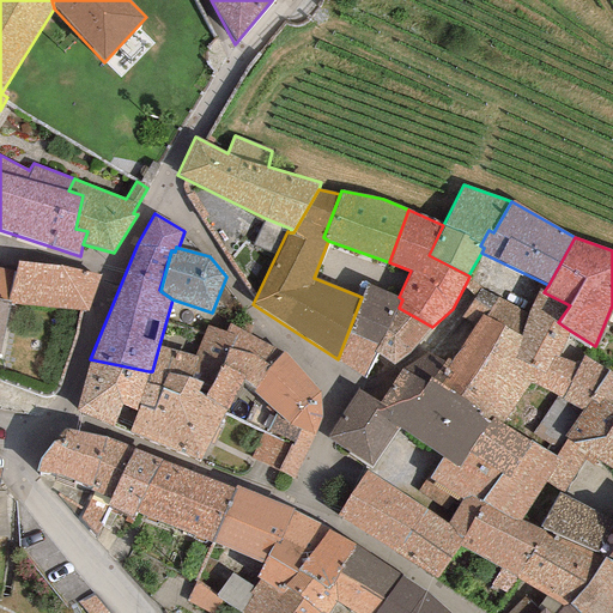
[(89,314),(102,275),(62,268),(17,262),(16,271),(6,305),(8,305),(82,313),(89,314)]
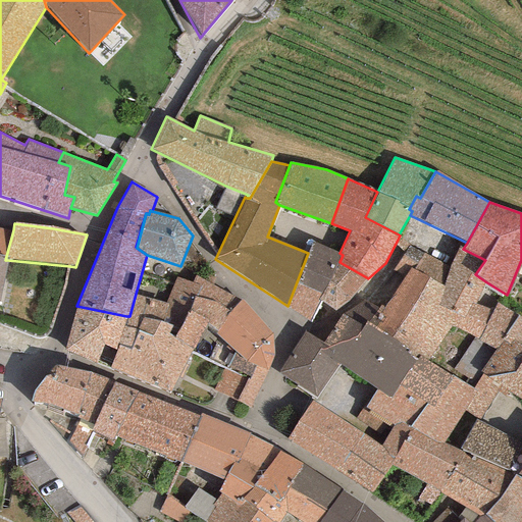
[(0,258),(5,260),(13,230),(0,227),(0,258)]
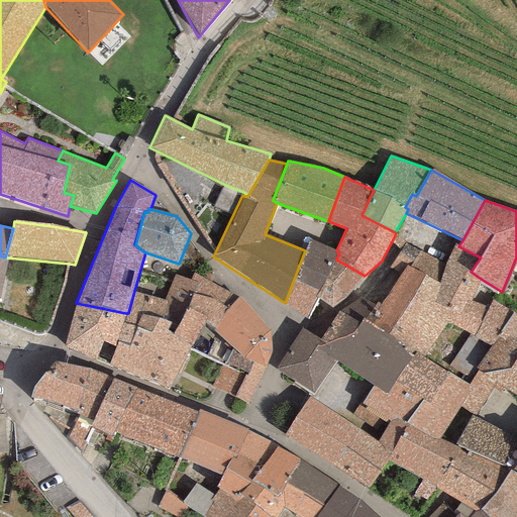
[(339,252),(336,250),(309,240),(305,250),(285,303),(284,305),(306,319),(317,298),(315,297),(339,252)]
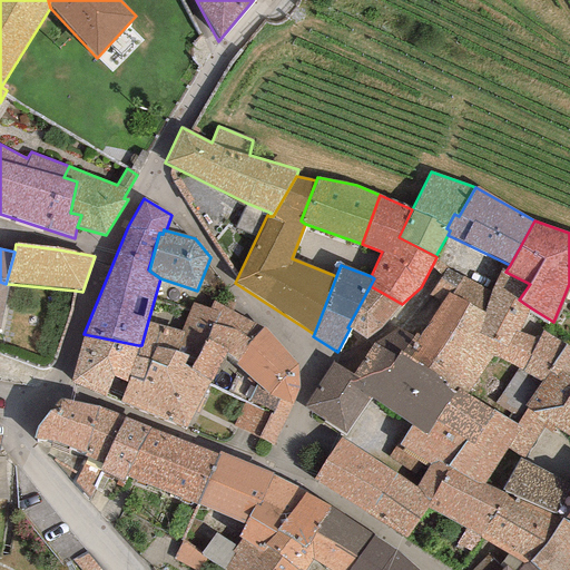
[(490,291),(445,269),(429,295),(442,301),(448,293),(484,313),(490,291)]
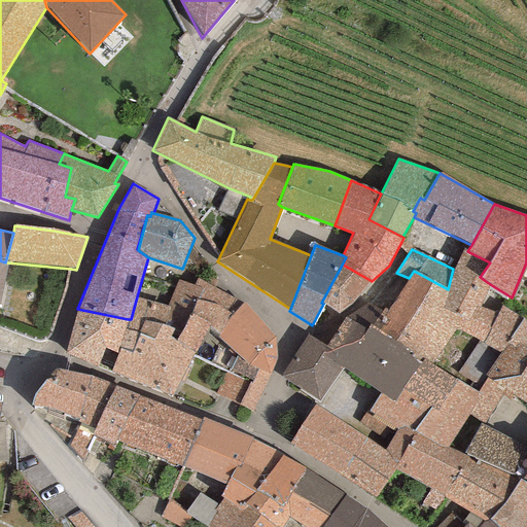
[(467,251),(463,249),(453,269),(448,289),(481,306),(490,284),(480,277),(490,262),(467,251)]
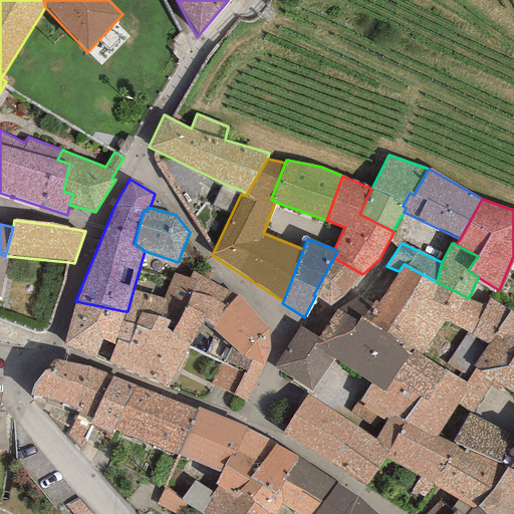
[(344,295),(362,274),(334,258),(313,295),(315,296),(329,306),(344,295)]
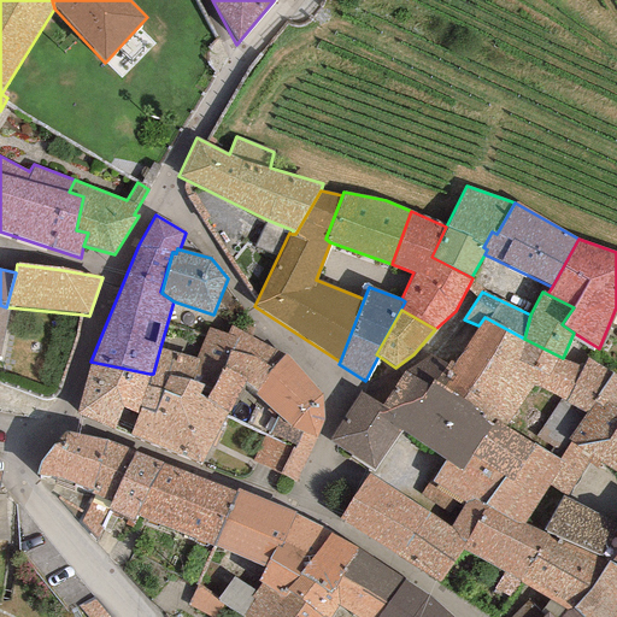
[(595,397),(611,372),(587,359),(581,369),(563,358),(524,339),(485,317),(479,325),(451,366),(430,354),(404,372),(429,387),(433,381),(494,422),(505,428),(534,385),(559,399),(585,413),(595,397)]
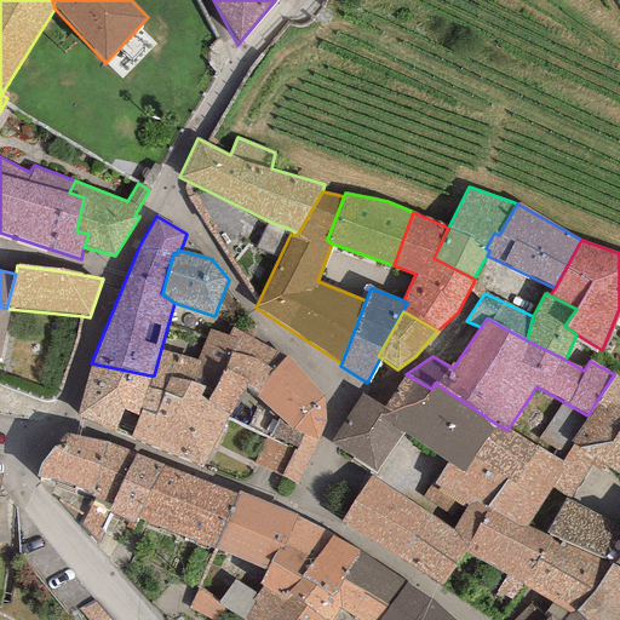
[(277,352),(231,328),(227,336),(237,339),(223,371),(247,380),(245,384),(257,394),(286,356),(277,352)]
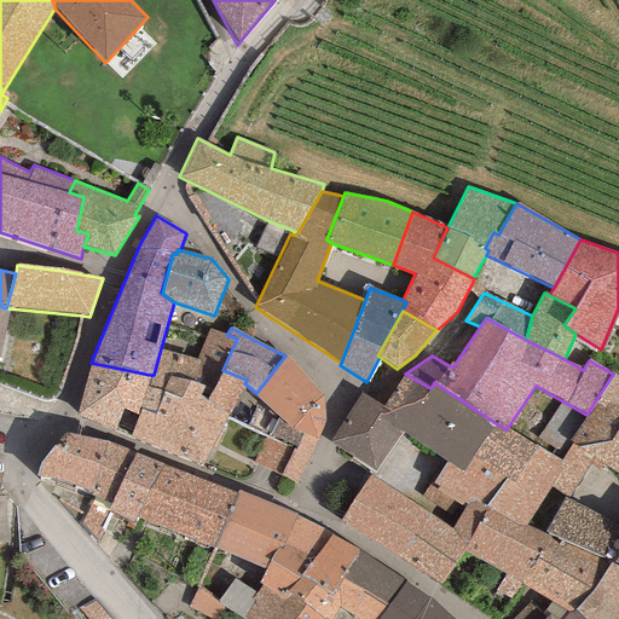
[(202,467),(227,415),(244,383),(247,380),(223,370),(237,339),(226,335),(209,329),(196,359),(161,348),(154,375),(150,375),(137,415),(128,437),(202,467)]
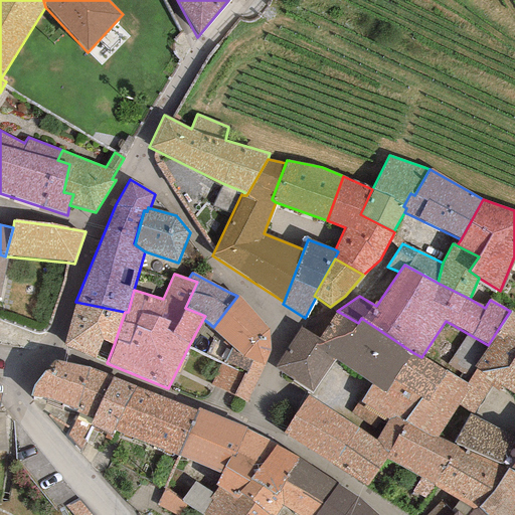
[(245,402),(264,366),(270,350),(269,330),(237,296),(213,327),(211,329),(230,347),(223,364),(220,363),(210,385),(245,402)]
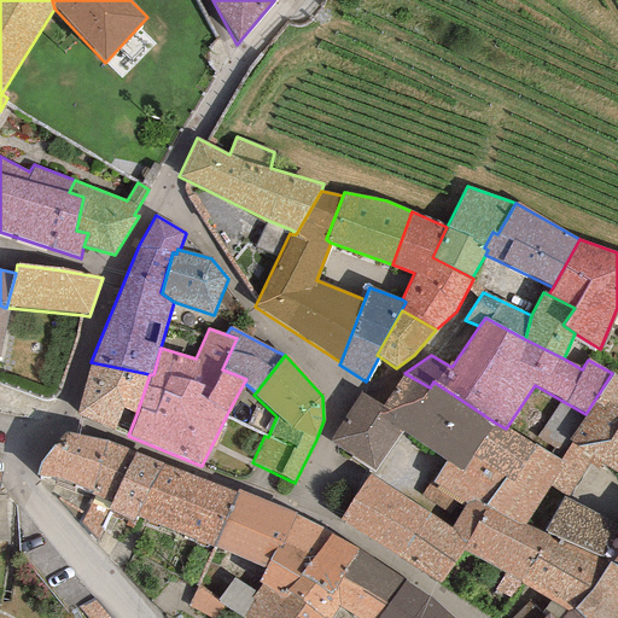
[(150,374),(91,362),(76,414),(114,431),(122,407),(136,414),(150,374)]
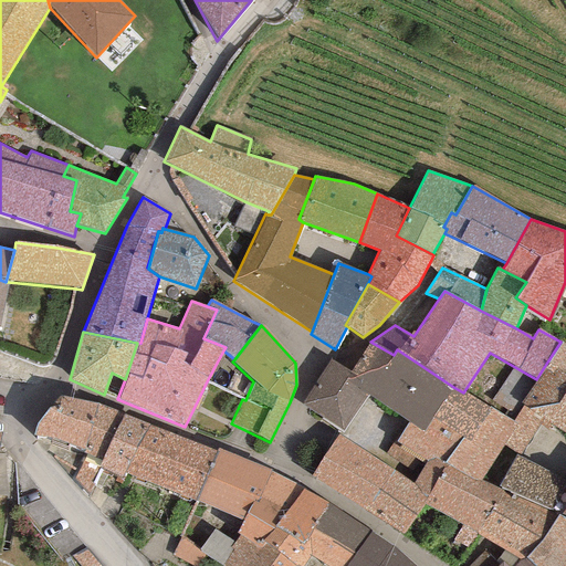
[(431,419),(453,387),(397,349),(394,355),(370,342),(350,371),(329,360),(301,405),(343,432),(368,395),(408,422),(422,432),(431,419)]
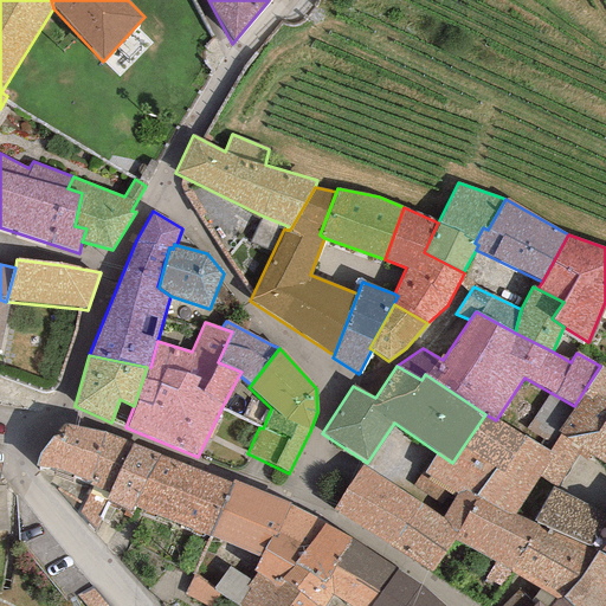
[(605,371),(600,366),(585,389),(605,401),(605,371)]
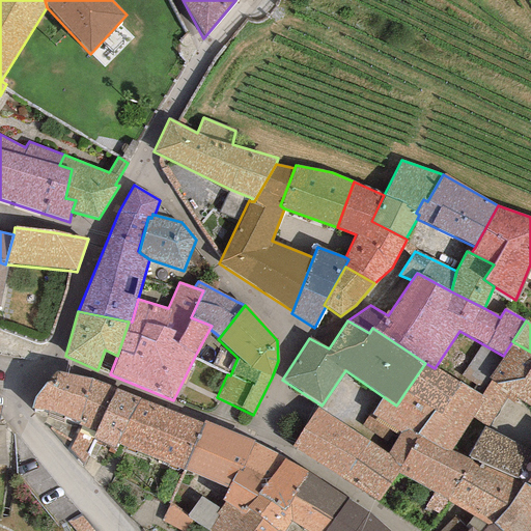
[(530,366),(530,352),(512,341),(503,356),(487,379),(491,381),(497,385),(524,379),(530,366)]
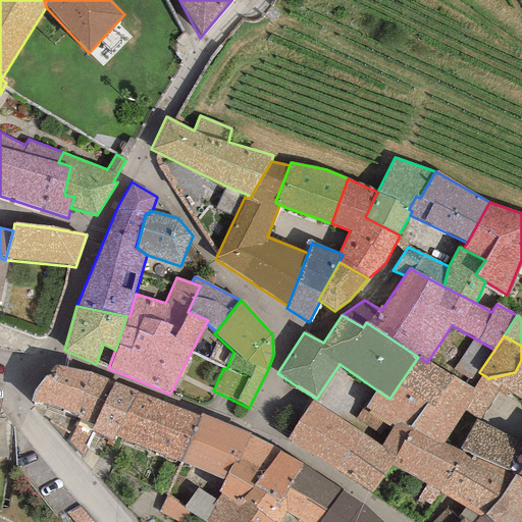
[(494,350),(473,337),(453,370),(472,381),(479,372),(494,350)]
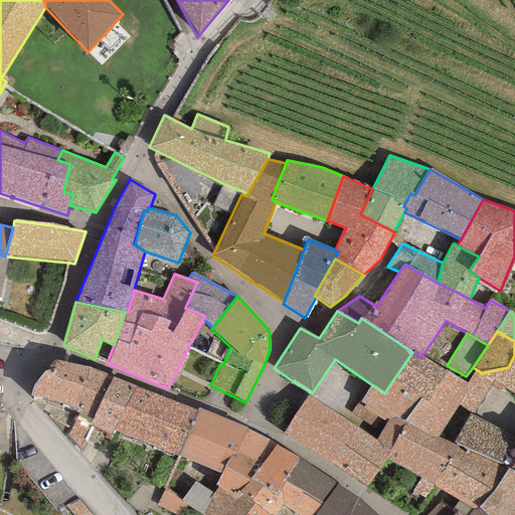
[(421,357),(412,352),(392,381),(420,398),(426,401),(446,371),(421,357)]
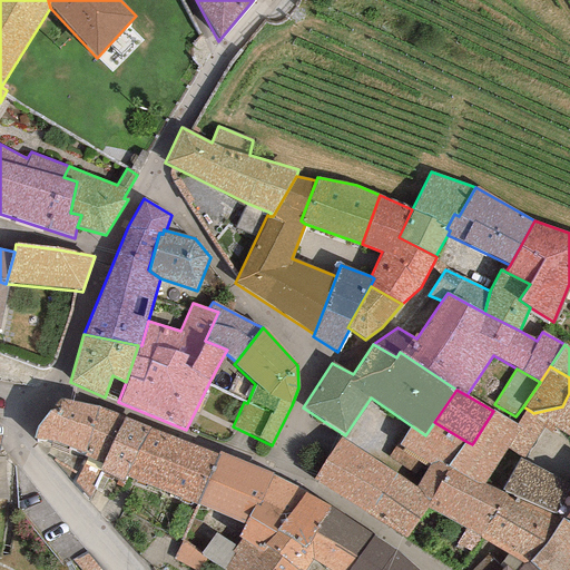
[(569,393),(562,406),(551,425),(554,428),(569,436),(569,393)]
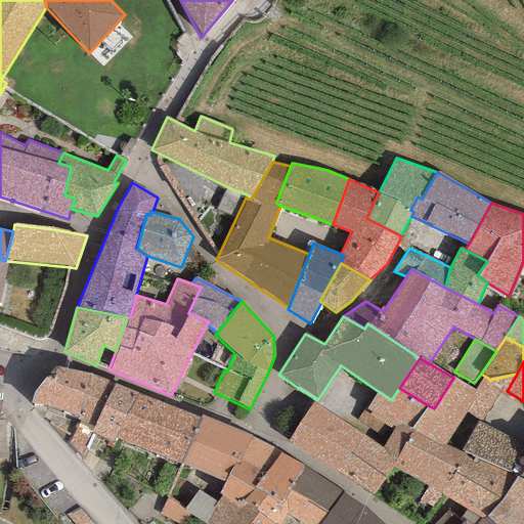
[(91,374),(54,366),(45,377),(34,392),(31,403),(46,404),(77,417),(91,374)]
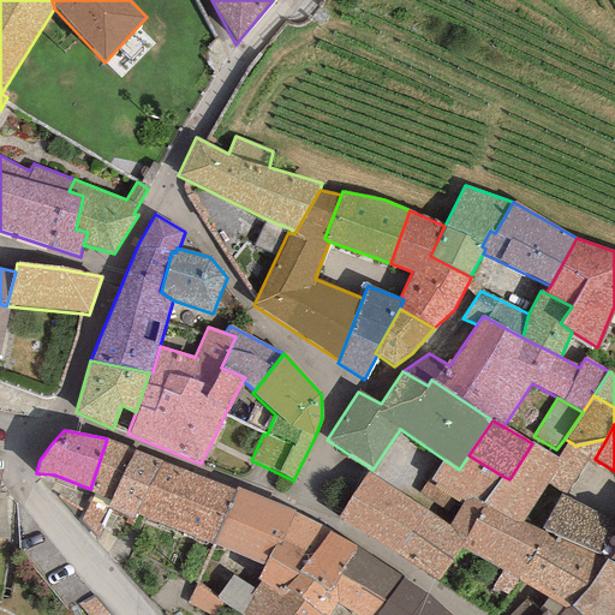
[(133,451),(107,439),(90,489),(89,493),(94,495),(109,501),(133,451)]
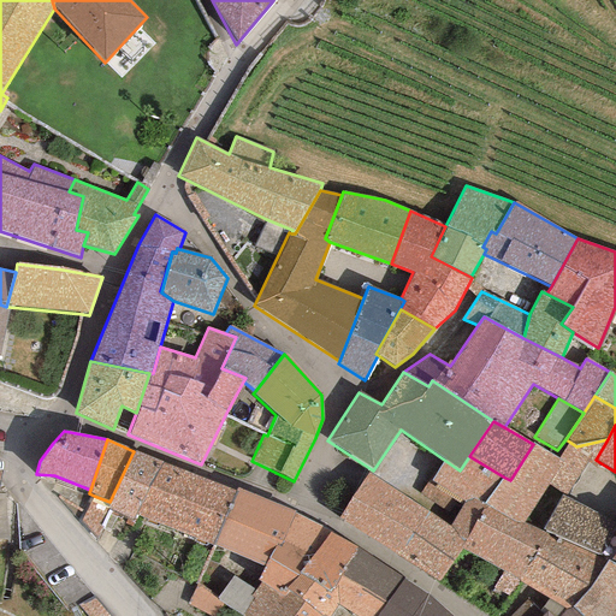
[(596,460),(569,442),(557,461),(533,444),(510,480),(503,477),(484,504),(523,523),(548,485),(561,496),(567,498),(587,462),(596,468),(599,462),(596,460)]
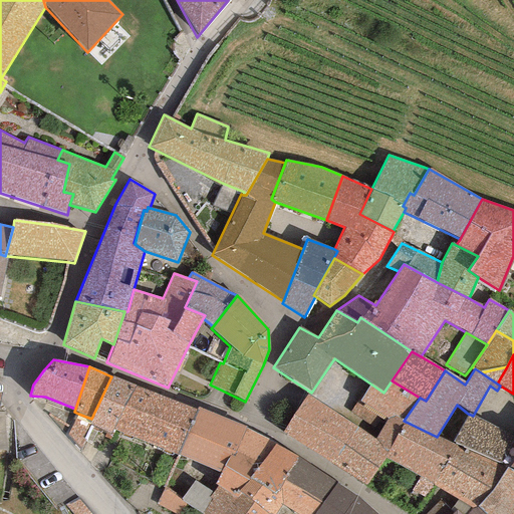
[(135,386),(111,376),(91,419),(88,424),(110,435),(113,430),(135,386)]
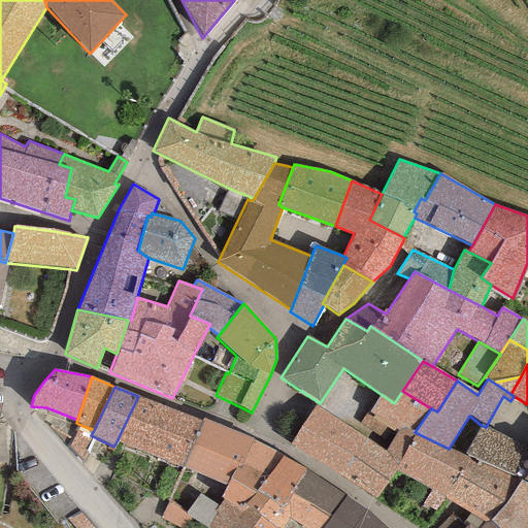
[(381,394),(369,413),(399,430),(401,426),(415,432),(431,408),(402,391),(394,403),(381,394)]
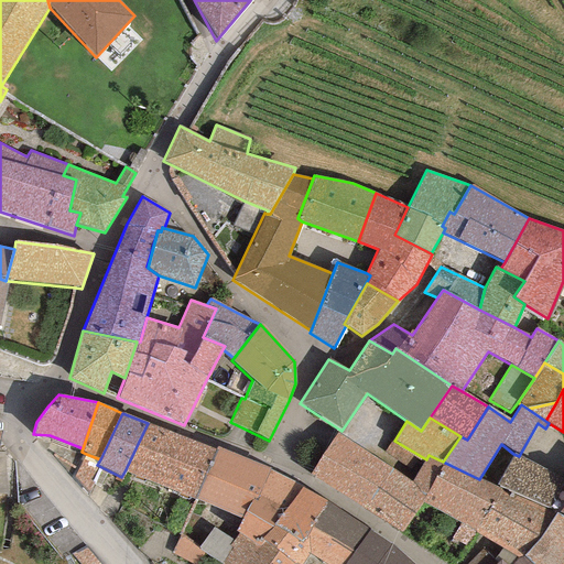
[(182,436),(148,423),(125,472),(195,499),(215,449),(182,436)]
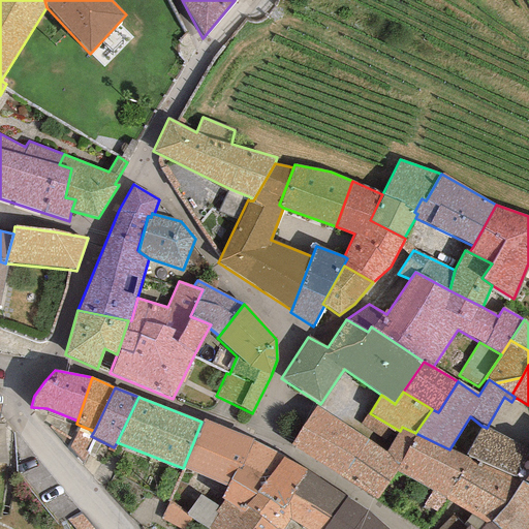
[(386,450),(314,407),(288,444),(376,500),(396,471),(415,433),(402,427),(400,431),(386,450)]
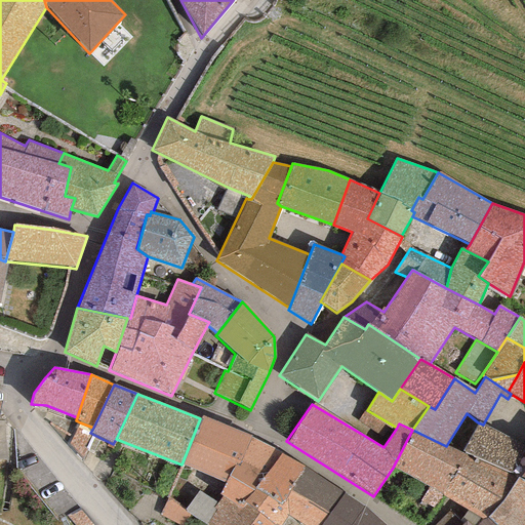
[(238,467),(250,436),(201,415),(200,418),(182,465),(225,482),(229,475),(234,465),(238,467)]
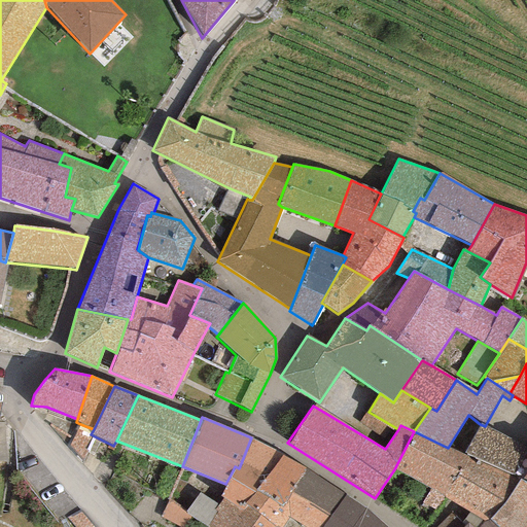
[(94,429),(80,424),(68,446),(82,461),(88,453),(83,449),(91,434),(94,429)]
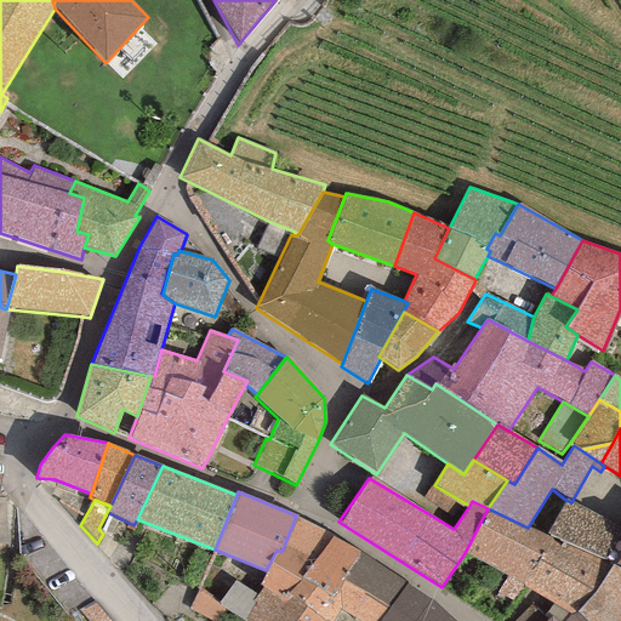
[(620,527),(571,502),(565,500),(547,535),(613,564),(615,565),(620,556),(620,543),(620,542),(620,541),(620,527)]
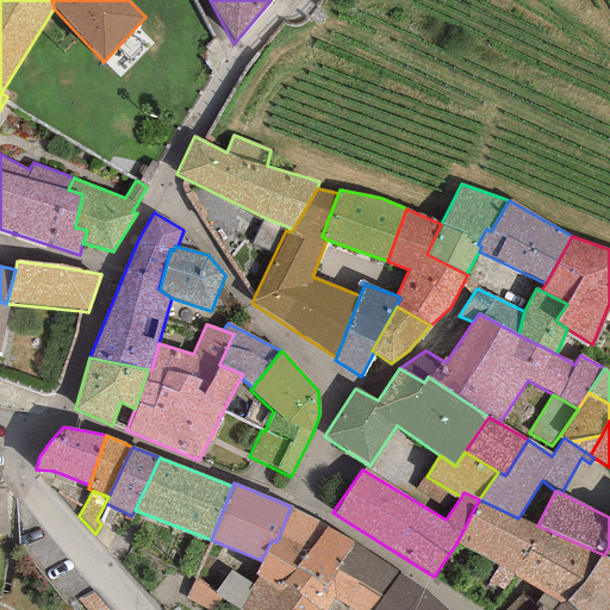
[(560,604),(566,603),(602,554),(537,526),(518,518),(479,499),(456,543),(497,566),(486,583),(503,590),(512,574),(560,604)]
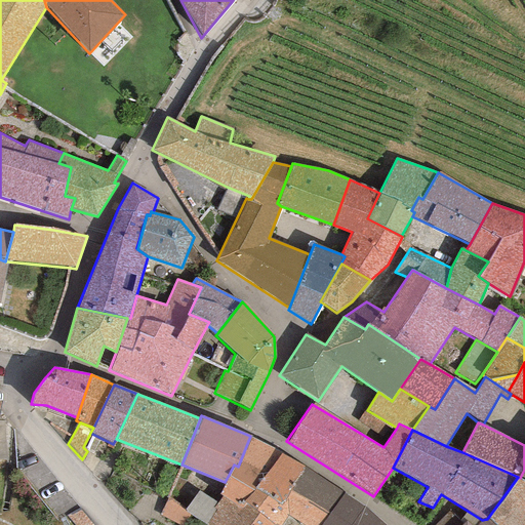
[(281,453),(250,436),(238,467),(234,465),(229,475),(252,491),(256,486),(268,494),(281,505),(304,467),(281,453)]
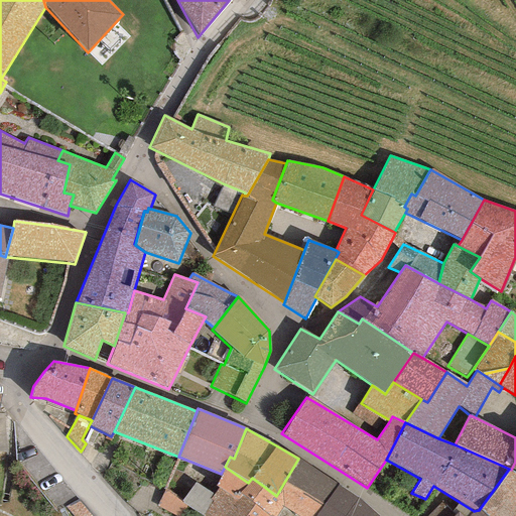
[(315,515),(338,485),(298,459),(276,496),(263,486),(252,501),(254,504),(269,515),(277,515),(283,508),(297,515),(315,515)]
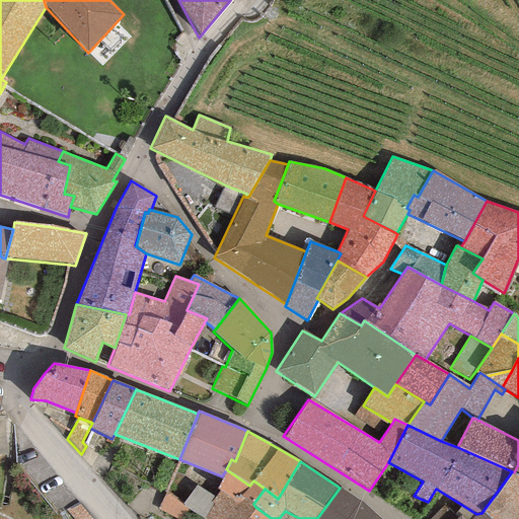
[(247,518),(255,507),(253,504),(265,489),(253,480),(249,486),(226,469),(222,476),(217,489),(220,491),(215,497),(210,503),(213,505),(203,518),(204,518),(247,518)]
